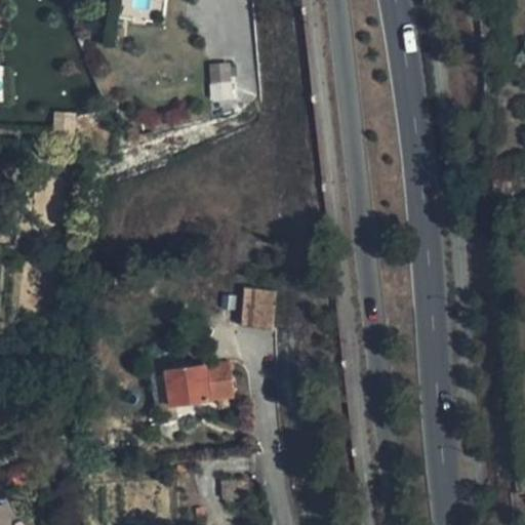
[(116,28),(115,36),(124,38),(125,29),(116,28)]
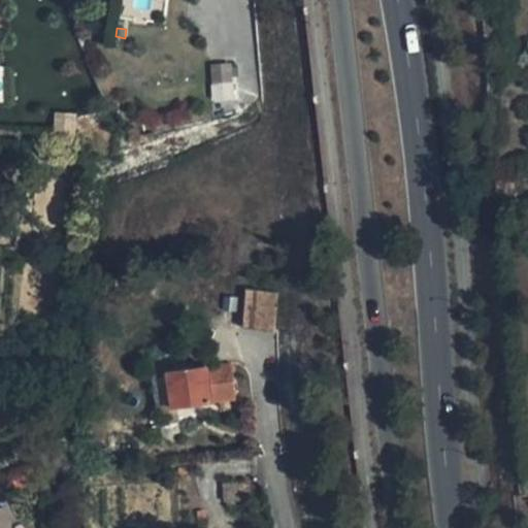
[(233,97),(229,63),(208,65),(213,99),(233,97)]
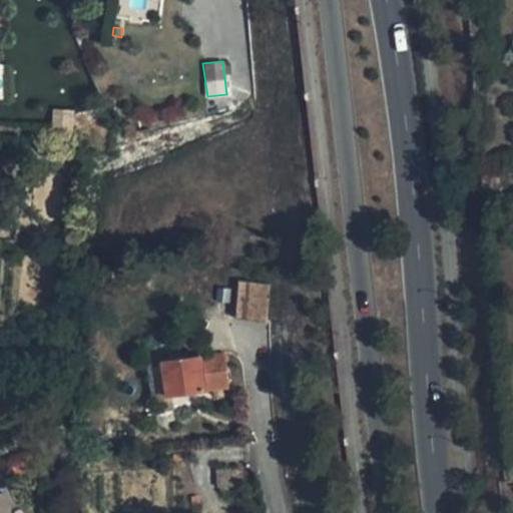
[(235,319),(267,323),(269,286),(238,281),(235,319)]
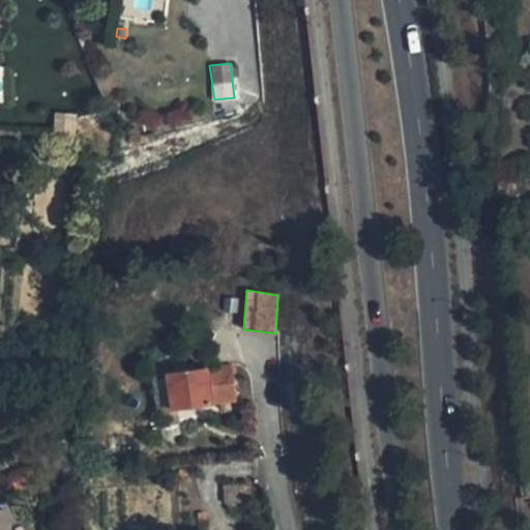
[(171,409),(236,401),(232,364),(167,374),(171,409)]
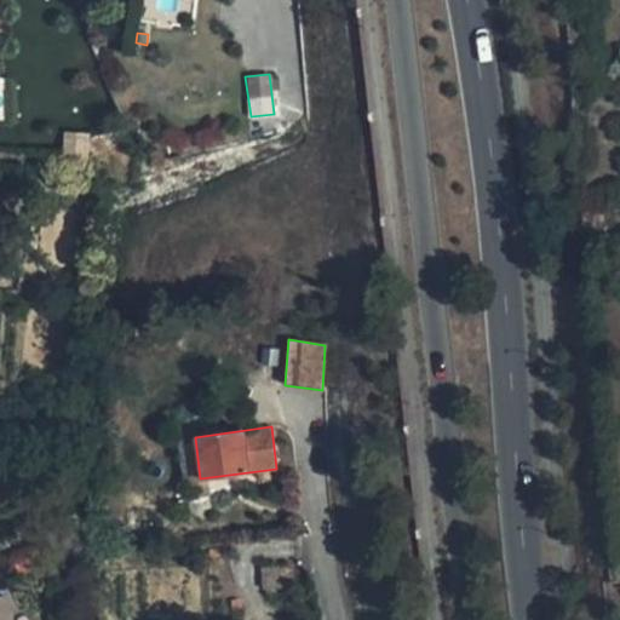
[(202,495),(200,478),(195,437),(178,440),(187,498),(202,495)]
